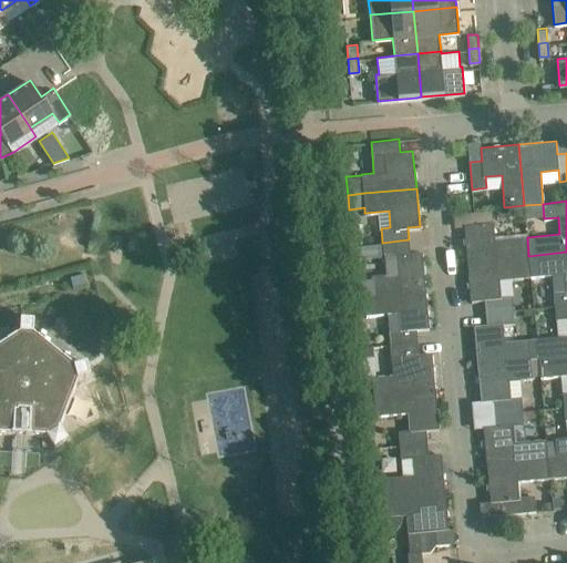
[(475,223),(464,224),(467,262),(528,256),(527,237),(495,239),(493,222),(492,213),(487,213),(487,210),(474,212),(475,223)]
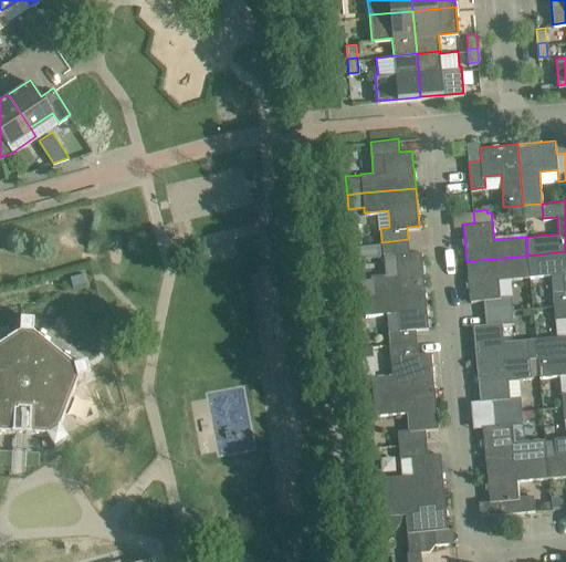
[(374,273),(370,274),(371,292),(371,293),(425,289),(421,250),(409,251),(408,239),(381,242),(383,253),(384,256),(385,272),(374,273)]
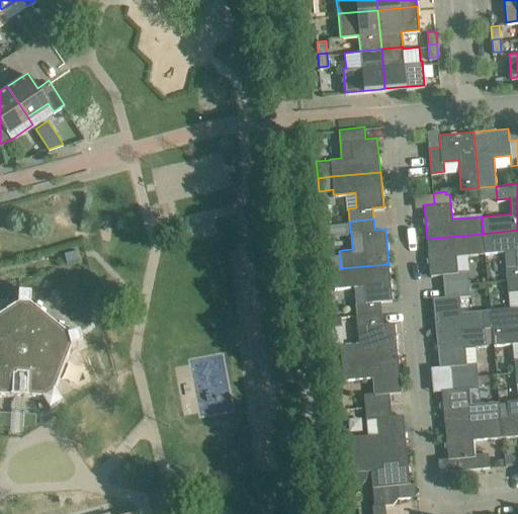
[(323,234),(350,232),(349,222),(349,221),(322,224),(323,235),(323,234)]
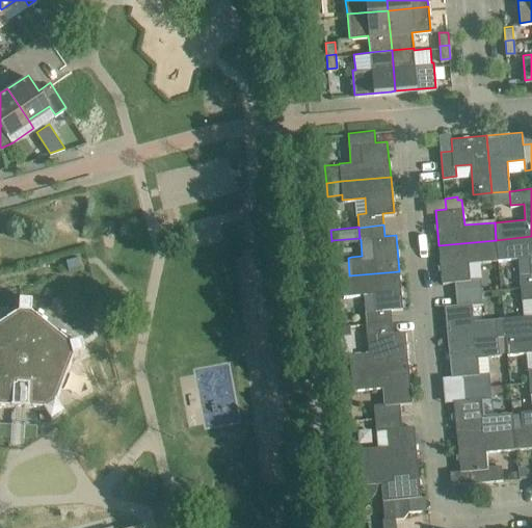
[(531,236),(496,240),(496,242),(504,241),(506,258),(528,256),(530,272),(519,273),(520,286),(531,284),(531,236)]
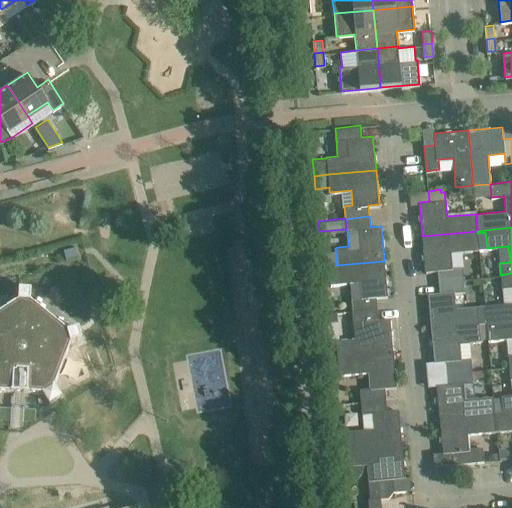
[(477,231),(422,236),(425,271),(437,269),(438,281),(463,278),(462,266),(451,267),(450,252),(479,249),(477,233),(477,231)]
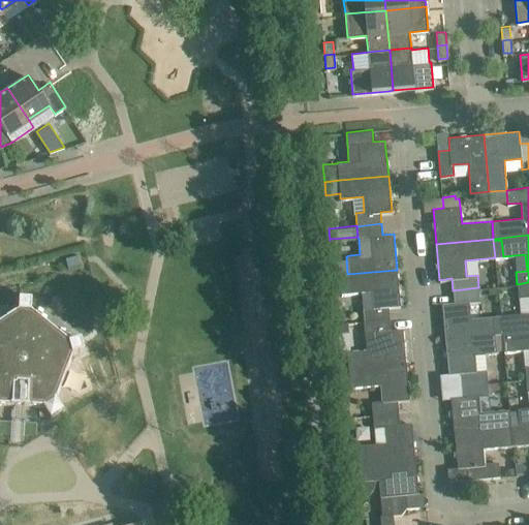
[(347,273),(340,274),(342,292),(372,290),(373,306),(363,307),(364,319),(390,317),(389,306),(401,305),(397,270),(347,274),(347,273)]
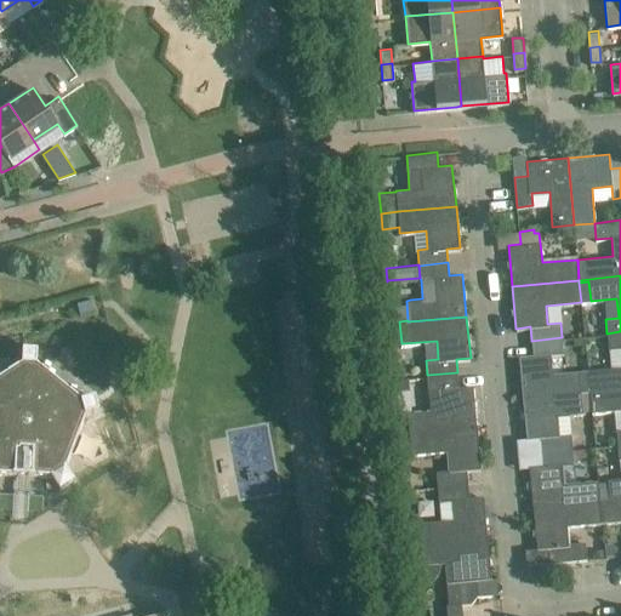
[(620,365),(610,368),(587,370),(590,391),(620,387),(620,331),(607,334),(609,347),(609,349),(620,348),(620,365)]
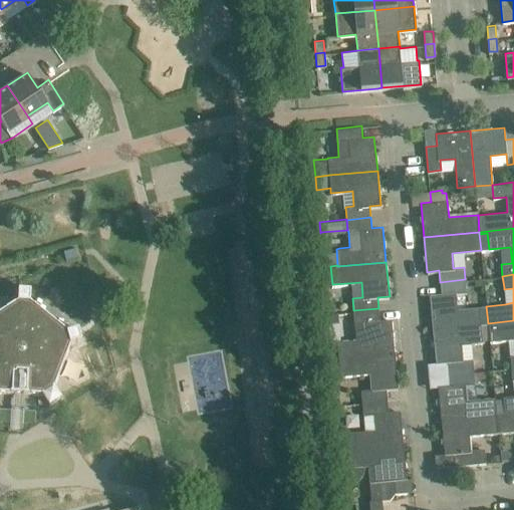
[(441,293),(430,294),(433,328),(481,324),(488,323),(486,306),(479,306),(457,308),(456,293),(466,292),(465,279),(440,282),(441,293)]
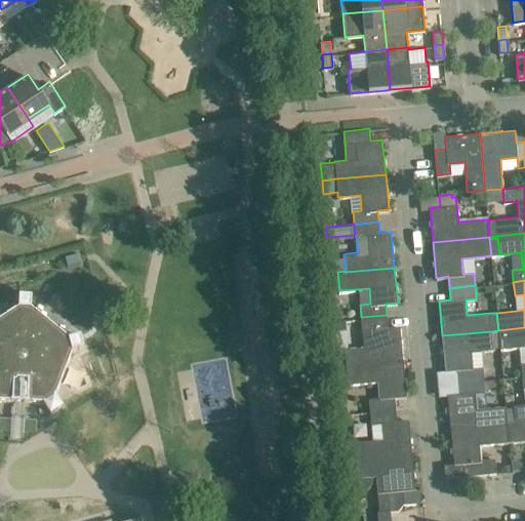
[(0,398),(44,401),(50,410),(61,404),(54,394),(73,349),(84,346),(80,333),(69,336),(31,306),(32,294),(18,293),(18,306),(0,316),(0,398)]
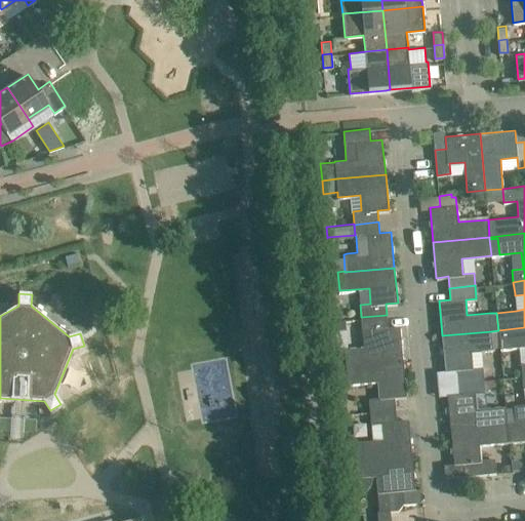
[(364,346),(345,348),(346,366),(403,360),(400,325),(388,326),(387,315),(361,317),(362,330),(364,346)]
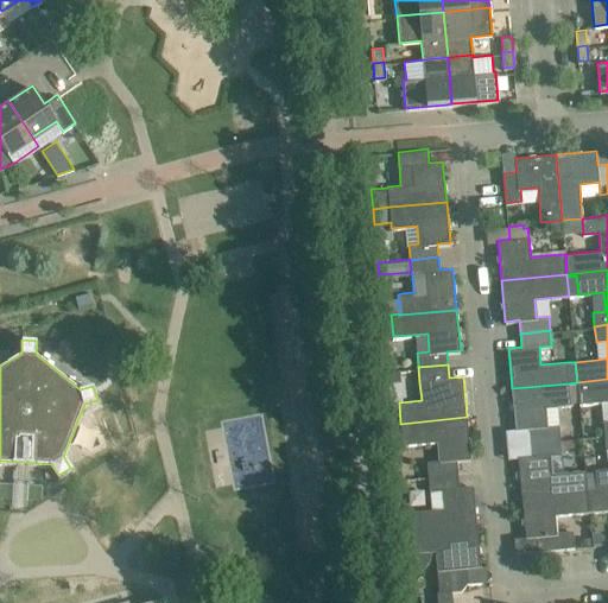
[(399,369),(387,370),(388,381),(400,380),(399,369)]
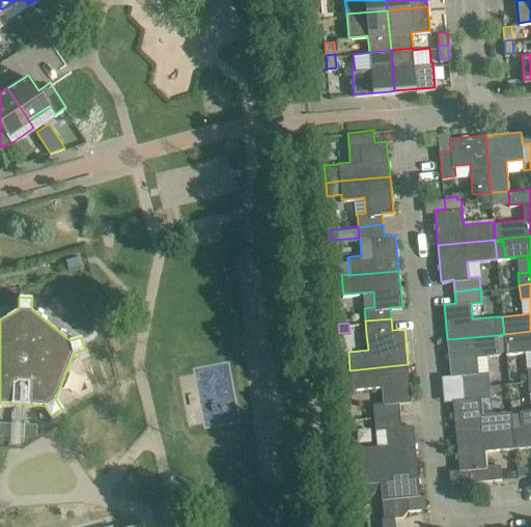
[(530,331),(504,334),(506,351),(506,352),(526,351),(528,379),(530,379),(530,331)]
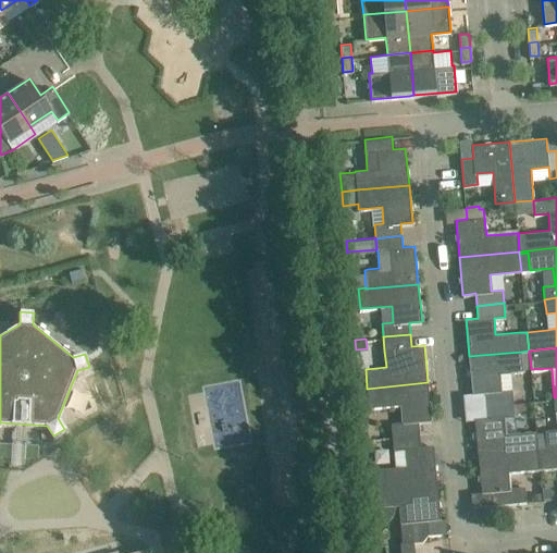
[(521,352),(469,356),(472,393),(485,392),(486,404),(514,402),(512,389),(500,390),(499,372),(522,370),(521,352)]
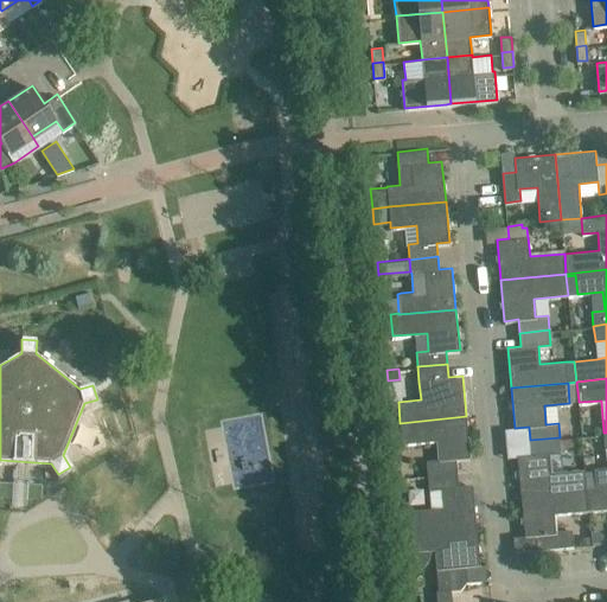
[(466,416),(400,423),(402,443),(436,440),(439,459),(426,460),(428,474),(458,472),(457,459),(470,458),(466,416)]
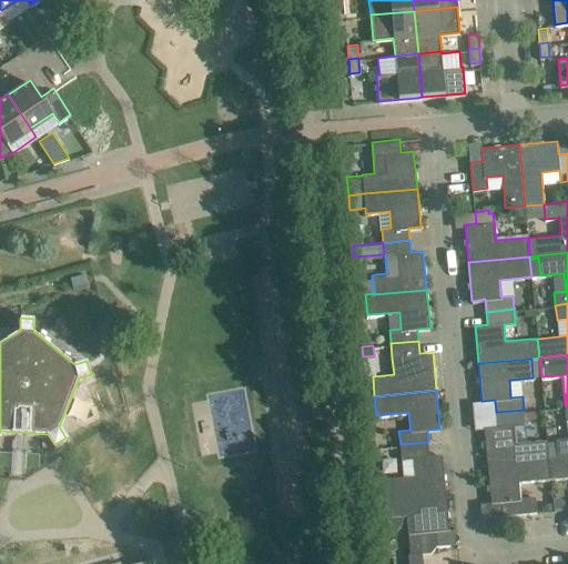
[(557,455),(549,456),(549,459),(567,456),(567,405),(565,405),(566,420),(567,436),(556,437),(557,455)]
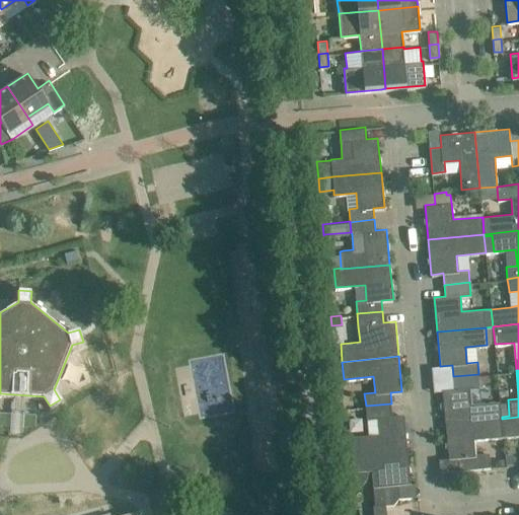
[(454,388),(442,389),(446,424),(502,419),(502,417),(500,400),(470,403),(469,387),(479,386),(479,381),(478,375),(478,374),(453,376),(454,388)]
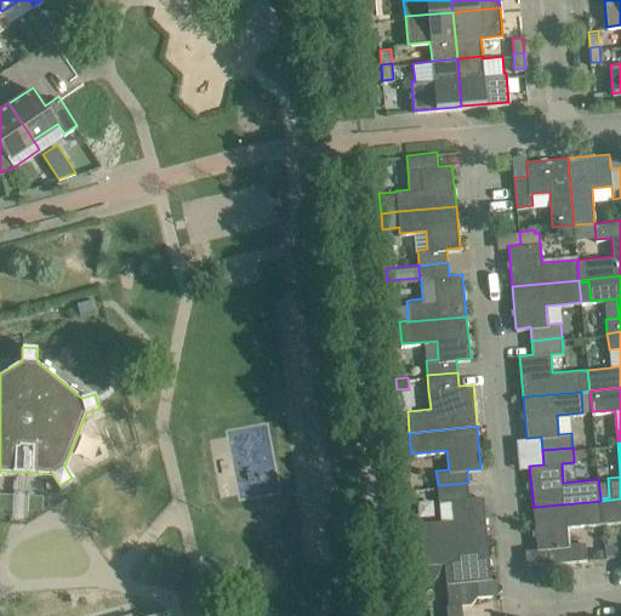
[(427,520),(409,523),(411,542),(417,541),(429,541),(429,542),(488,536),(483,495),(469,496),(468,483),(438,485),(439,501),(451,500),(454,518),(427,520)]
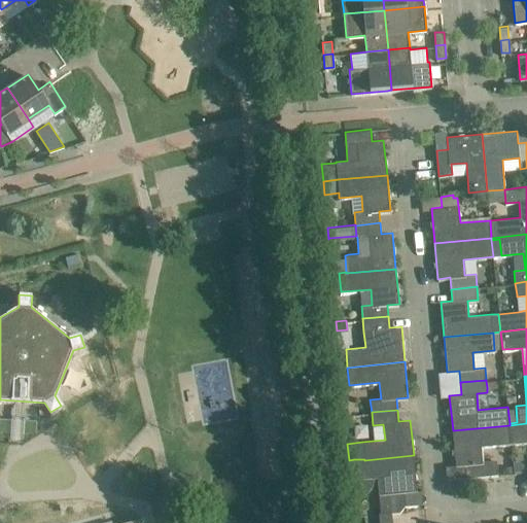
[(11,418),(10,429),(24,430),(25,419),(22,418),(14,418),(11,418)]
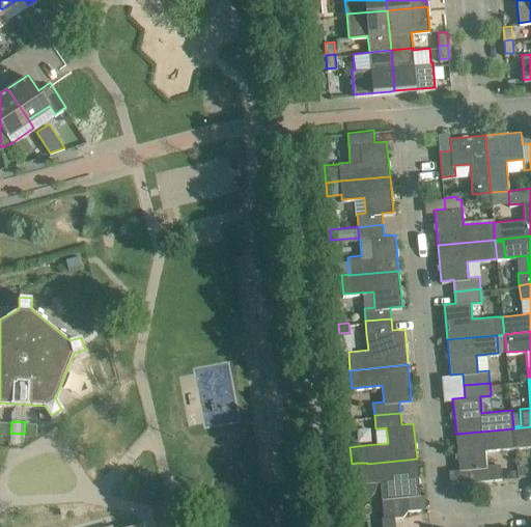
[(530,426),(513,428),(515,446),(530,444),(530,426)]
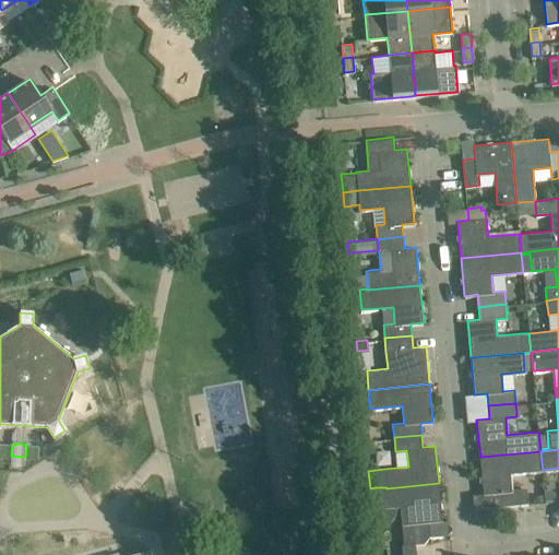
[(540,451),(480,457),(484,494),(492,493),(495,506),(506,505),(528,503),(527,487),(513,488),(511,473),(543,470),(540,451)]
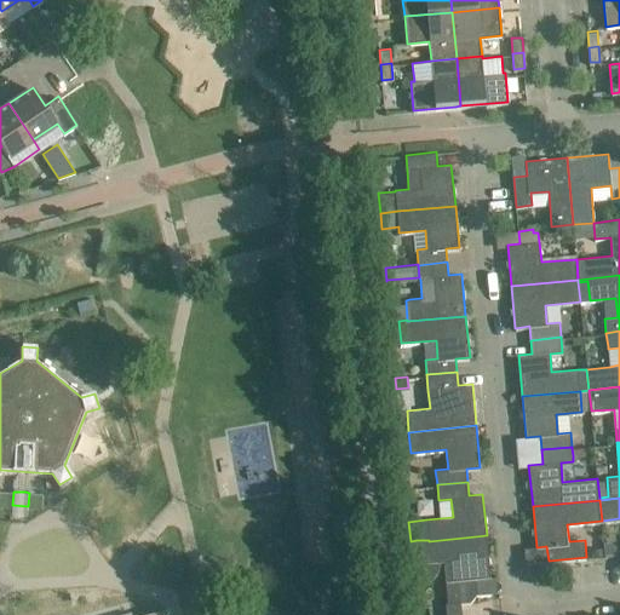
[(417,540),(411,541),(413,564),(419,563),(443,561),(446,580),(448,603),(460,602),(470,602),(477,592),(476,578),(491,576),(487,535),(429,541),(429,540),(417,540)]
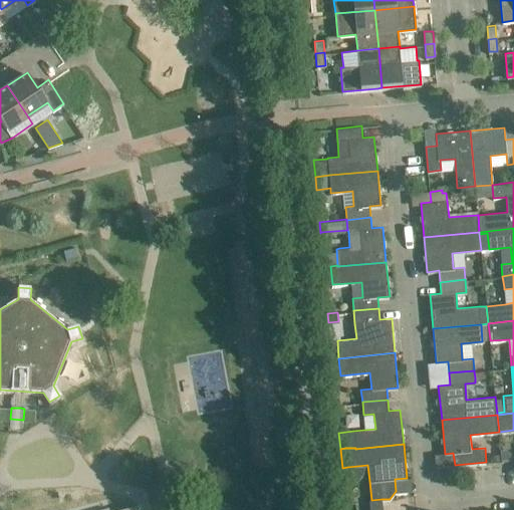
[(382,509),(382,507),(381,499),(371,500),(371,509),(382,509)]
